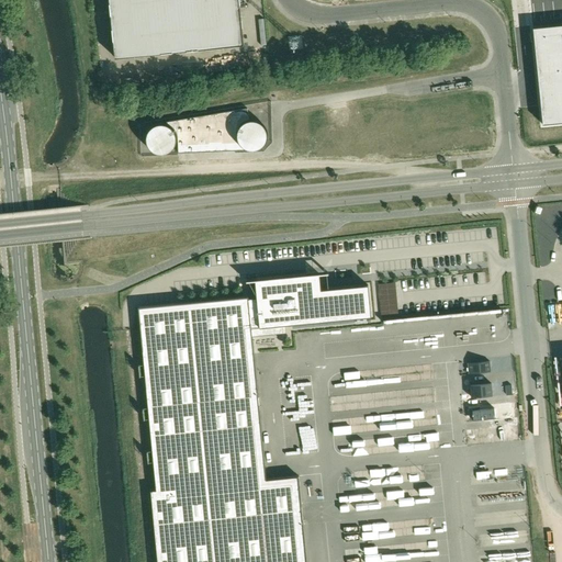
[(109,0),(115,58),(244,45),(239,0),(109,0)]
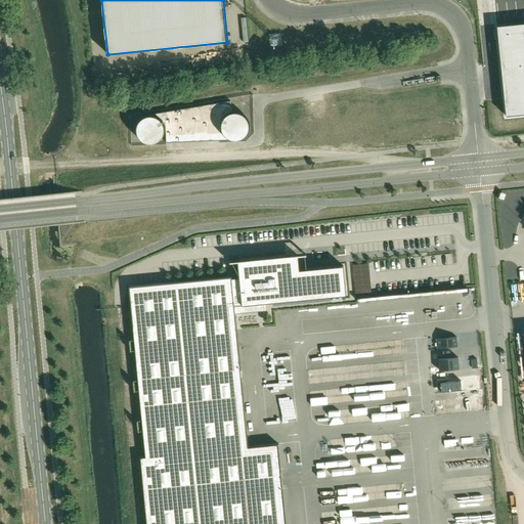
[(523,23),(496,26),(506,116),(523,114),(523,23)]
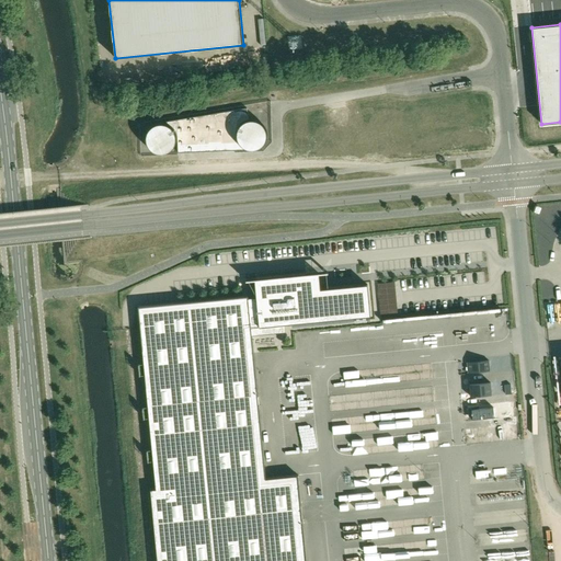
[(178,138),(178,139),(178,152),(202,151),(201,139),(237,138),(237,136),(237,135),(237,133),(237,132),(237,129),(238,128),(239,127),(240,126),(240,124),(242,123),(243,122),(244,122),(245,121),(248,119),(249,119),(247,109),(165,122),(165,124),(168,124),(169,125),(170,126),(171,126),(172,127),(173,129),(174,130),(175,132),(176,133),(176,135),(176,136),(178,138)]
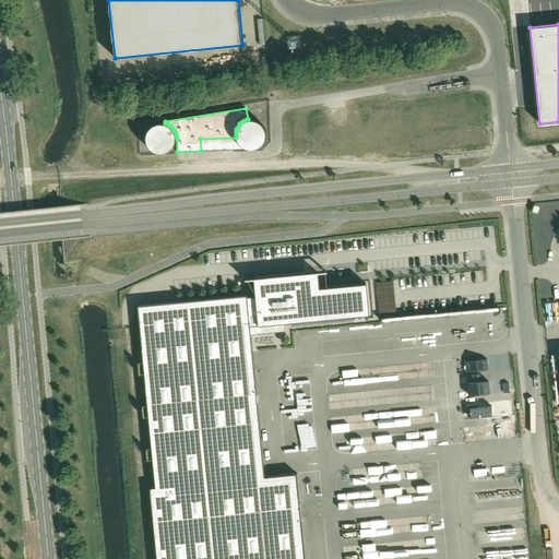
[(236,135),(236,138),(237,139),(237,141),(238,142),(239,143),(239,144),(240,145),(242,146),(244,147),(245,149),(246,149),(248,150),(249,150),(251,150),(252,150),(254,150),(256,149),(257,149),(259,147),(260,146),(261,146),(262,144),(263,143),(264,142),(265,141),(265,139),(266,138),(266,137),(266,134),(266,133),(265,131),(265,130),(264,128),(264,127),(263,126),(262,125),(261,123),(260,122),(258,121),(257,120),(256,120),(253,120),(252,119),(250,119),(249,120),(247,120),(246,120),(245,121),(242,122),(241,123),(240,125),(239,126),(238,127),(238,128),(237,130),(237,131),(236,132),(236,134),(236,135)]
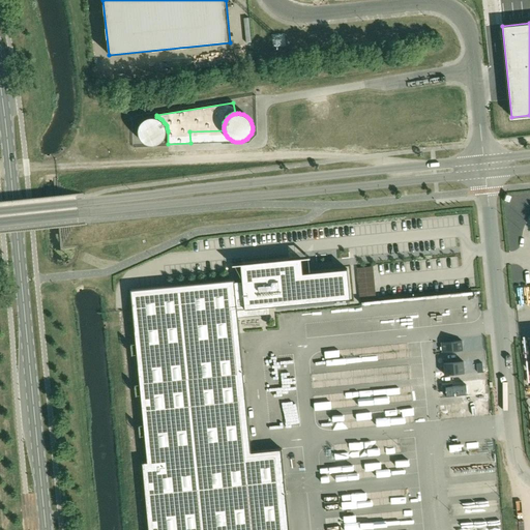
[(138,129),(138,130),(138,133),(139,134),(139,136),(139,137),(140,138),(141,140),(142,141),(143,142),(144,143),(145,143),(146,144),(148,145),(149,145),(151,145),(152,145),(154,145),(155,145),(156,145),(158,144),(159,143),(160,143),(162,142),(163,141),(164,140),(165,138),(166,137),(166,136),(167,134),(167,133),(167,130),(167,129),(167,128),(166,126),(166,125),(165,124),(164,122),(163,121),(162,120),(160,119),(159,118),(158,118),(156,117),(155,117),(154,117),(152,117),(151,117),(149,117),(148,117),(146,118),(145,118),(144,119),(143,120),(142,121),(141,122),(140,124),(139,125),(139,126),(139,128),(138,129)]
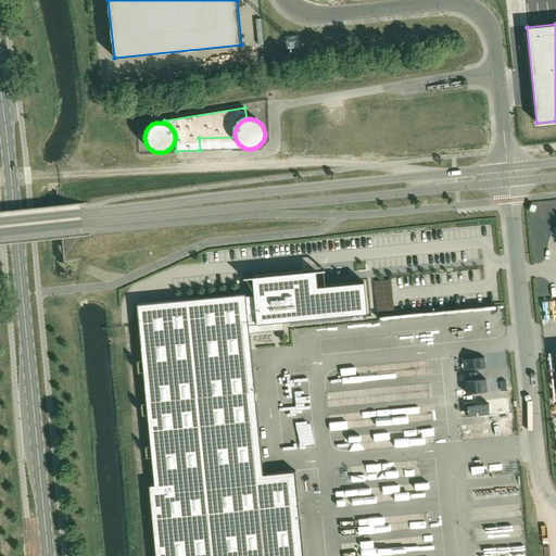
[(207,140),(207,149),(232,149),(232,139),(207,140)]
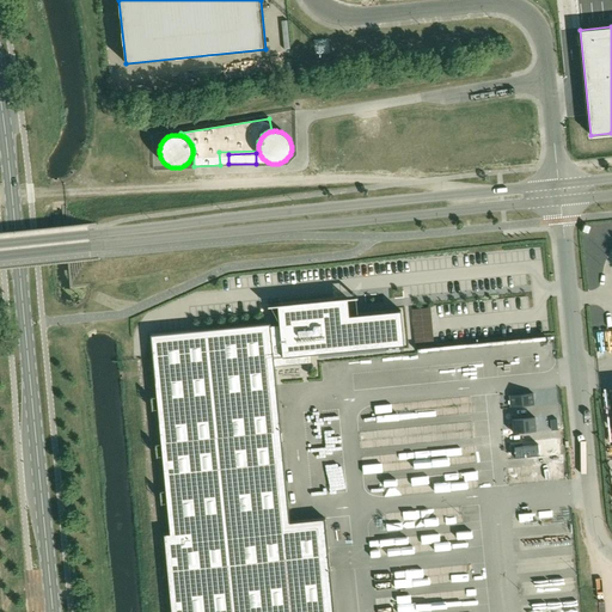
[(367,159),(352,159),(352,170),(367,170),(367,159)]
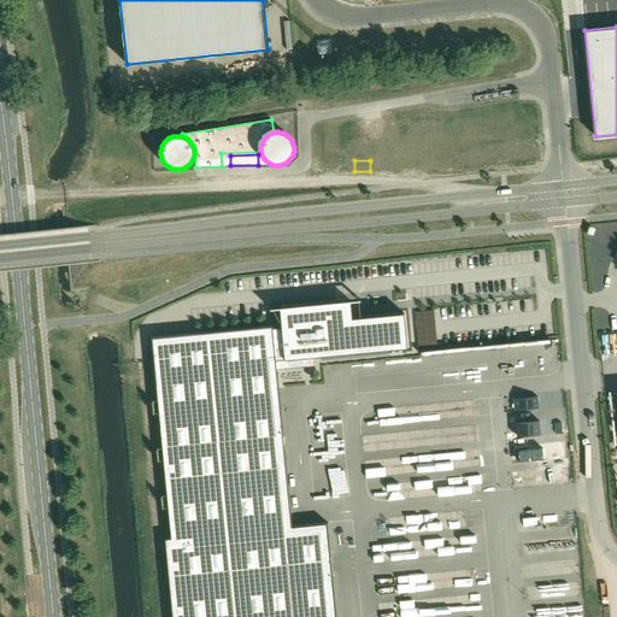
[(336,616),(328,523),(293,527),(277,370),(287,369),(287,359),(313,357),(407,347),(404,313),(353,318),(352,310),(351,300),(281,307),(282,328),(274,328),(274,325),(152,338),(171,538),(165,539),(172,616),(336,616)]
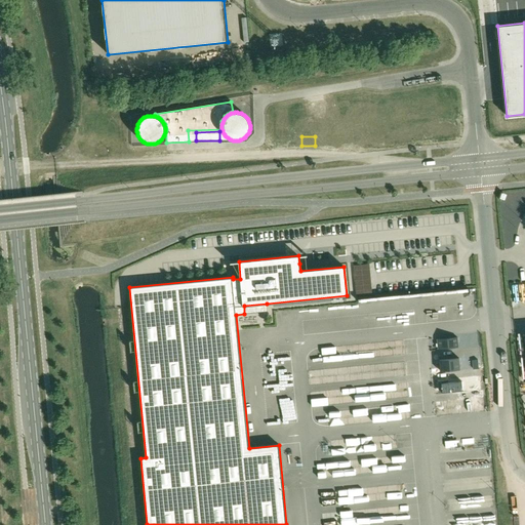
[(457,337),(437,339),(438,349),(458,348),(457,337)]
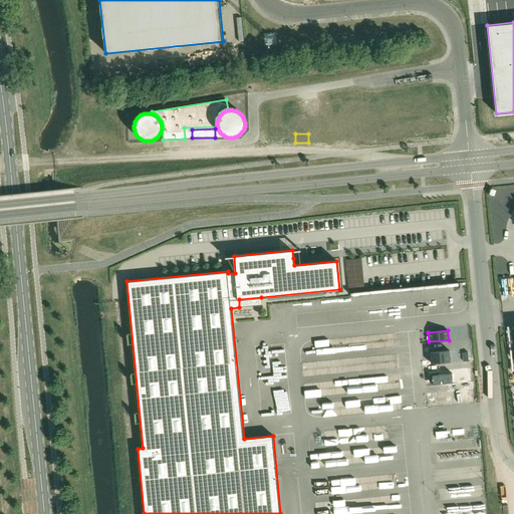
[(450,350),(430,352),(431,363),(451,361),(450,350)]
